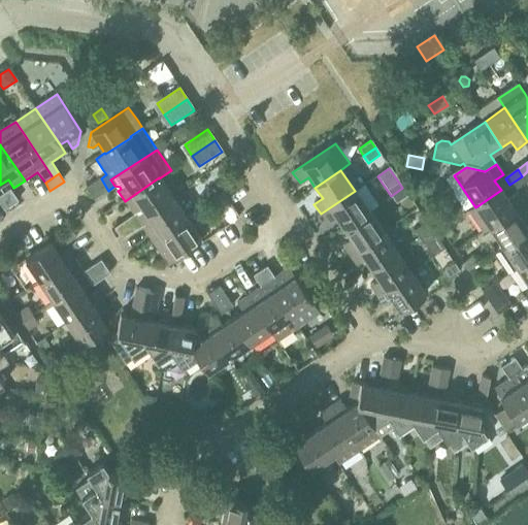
[(526,184),(522,176),(509,185),(515,192),(526,184)]
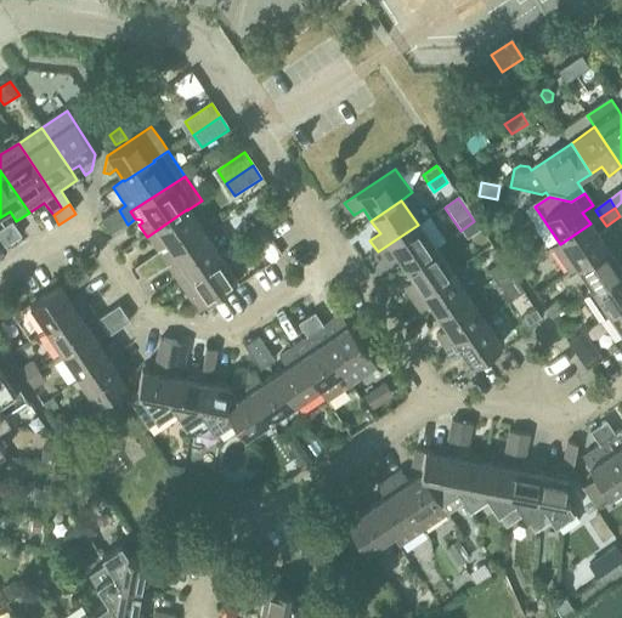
[(151,258),(160,272),(168,267),(163,260),(203,233),(187,209),(147,237),(158,254),(151,258)]
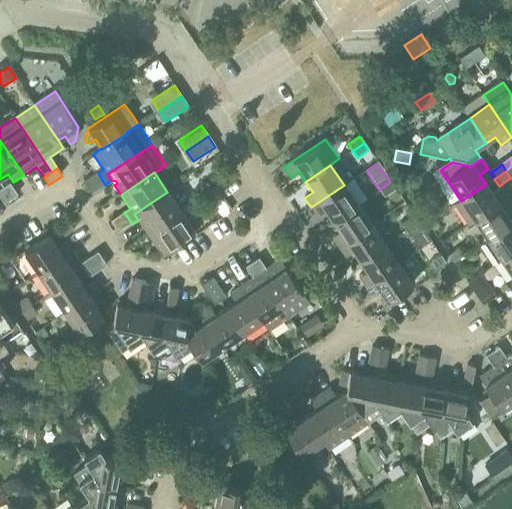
[(105,185),(98,173),(91,177),(99,189),(105,185)]
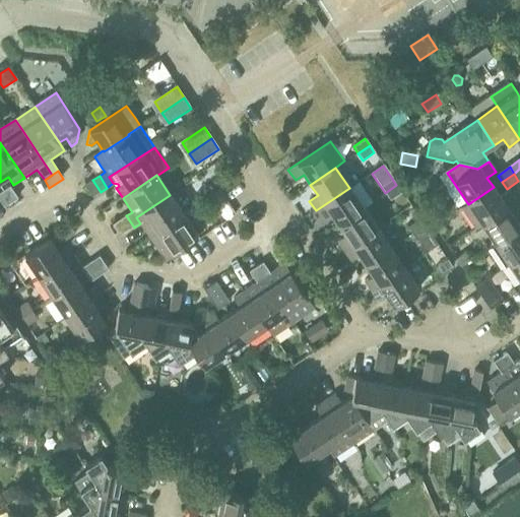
[(101,192),(92,180),(84,185),(92,197),(101,192)]
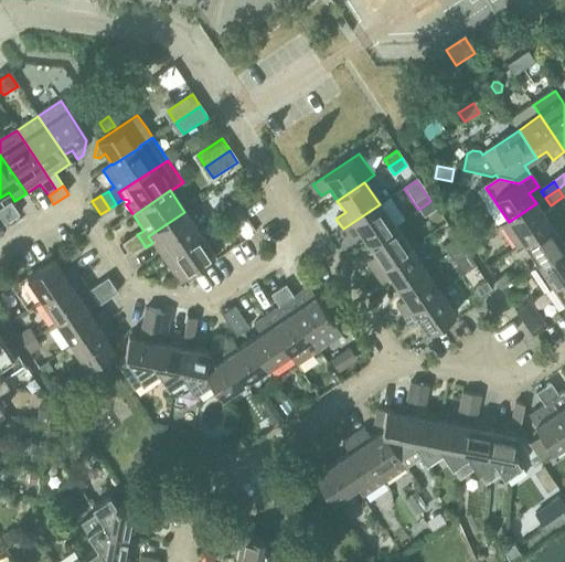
[(430,201),(418,210),(424,218),(436,209),(430,201)]
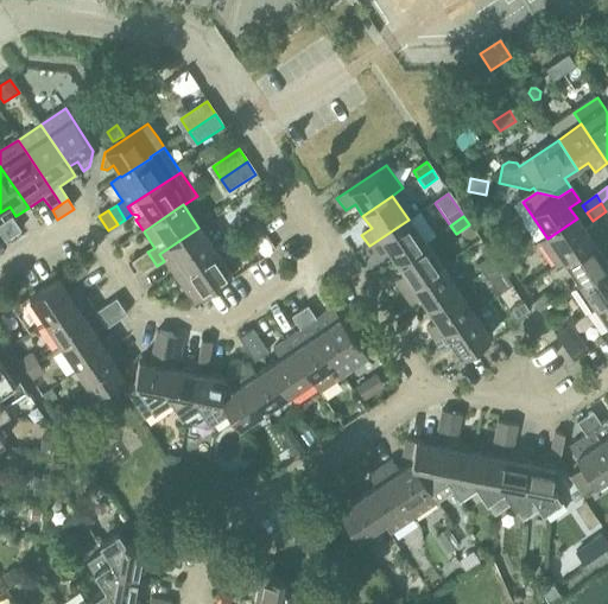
[(4,224),(13,237),(21,233),(12,218),(4,224)]
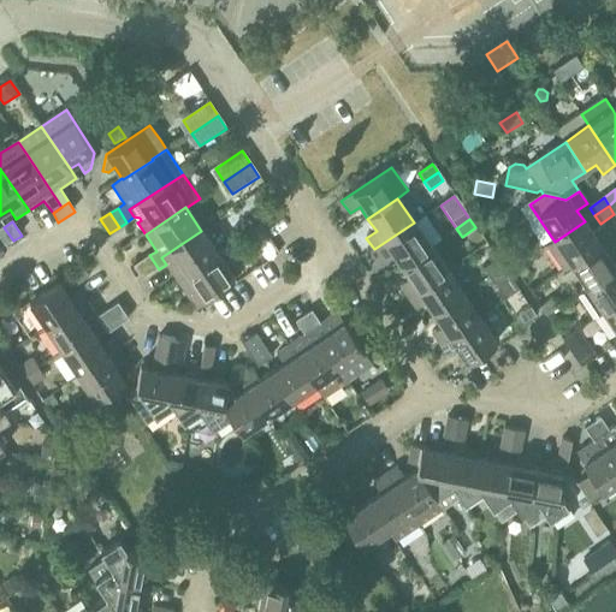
[(555,242),(548,248),(563,272),(572,267),(570,265),(610,238),(603,227),(593,235),(585,221),(555,242)]
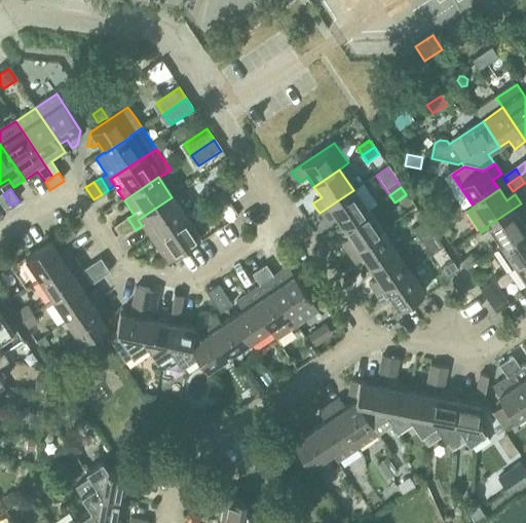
[(353,190),(320,213),(327,223),(335,218),(342,228),(368,211),(353,190)]
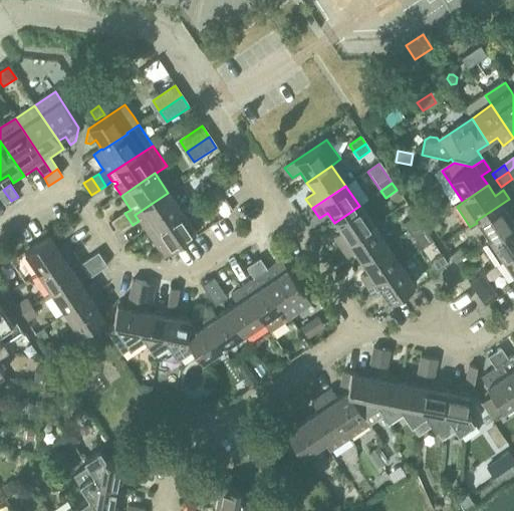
[(11,201),(3,190),(0,191),(0,199),(4,206),(11,201)]
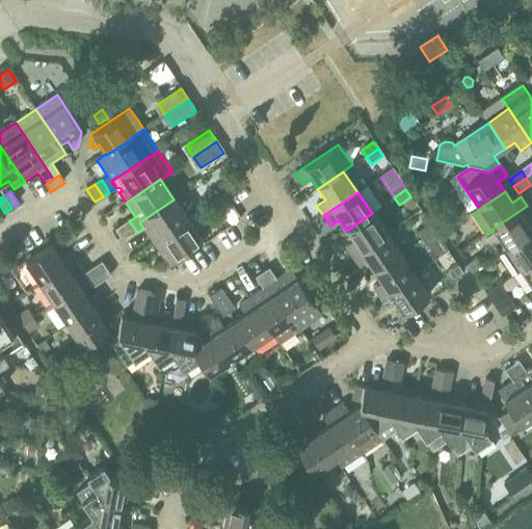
[(154,244),(188,220),(174,200),(139,222),(143,229),(147,234),(154,244)]
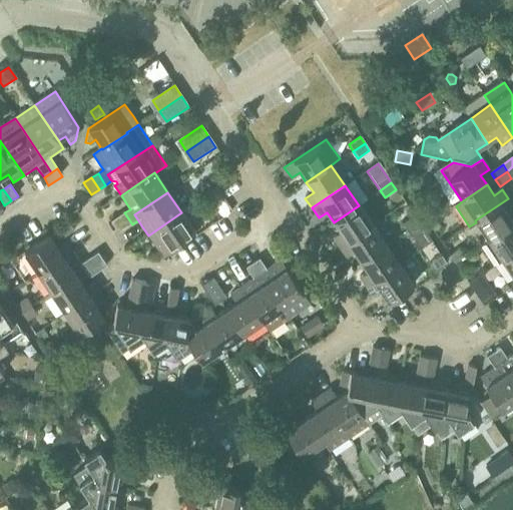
[(476,222),(489,240),(512,224),(512,205),(508,198),(475,220),(476,222)]
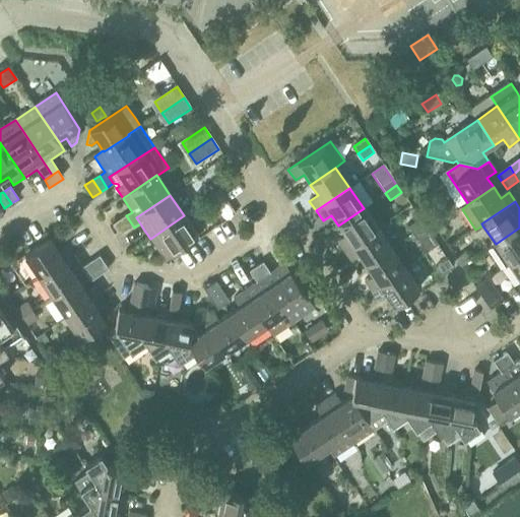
[(364,208),(338,225),(345,236),(336,241),(343,251),(377,228),(364,208)]
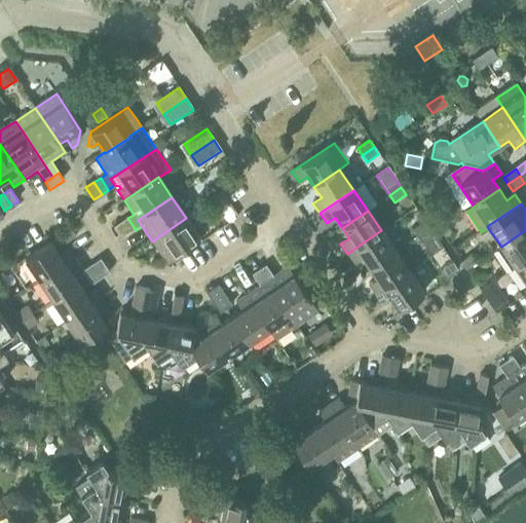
[(136,230),(127,218),(121,223),(128,235),(136,230)]
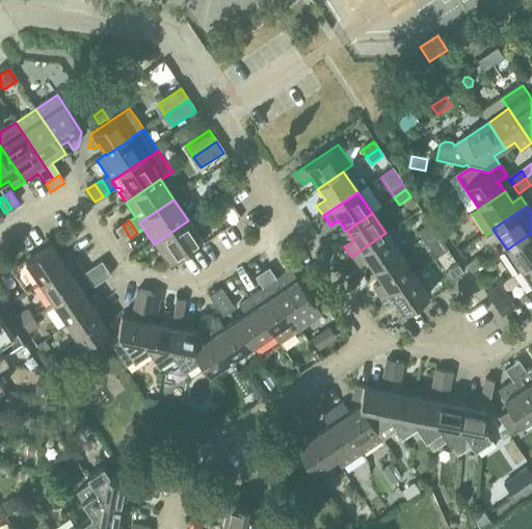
[(203,242),(188,220),(154,244),(168,265),(203,242)]
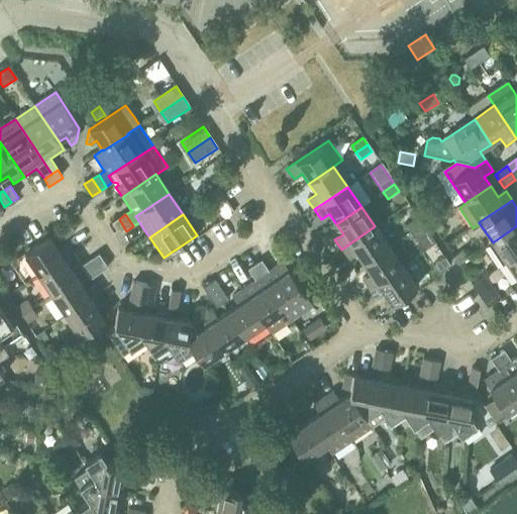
[(410,232),(421,224),(417,218),(406,226),(410,232)]
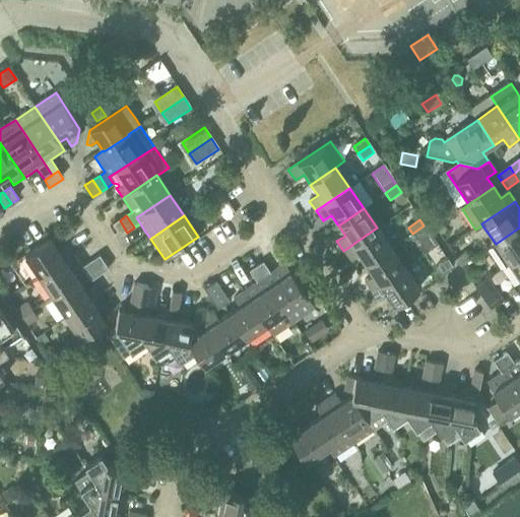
[(127,233),(120,220),(112,225),(120,238),(127,233)]
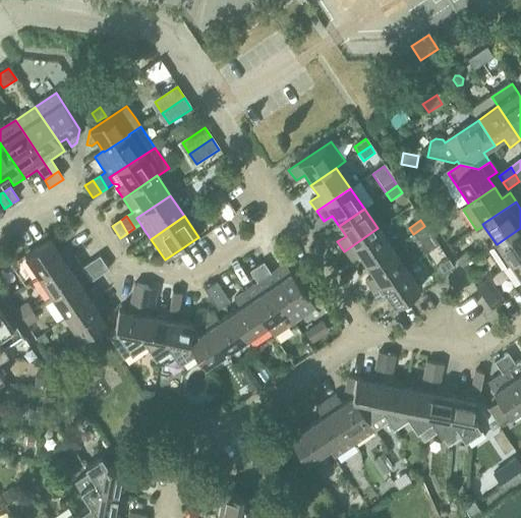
[(424,226),(413,234),(418,241),(429,233),(424,226)]
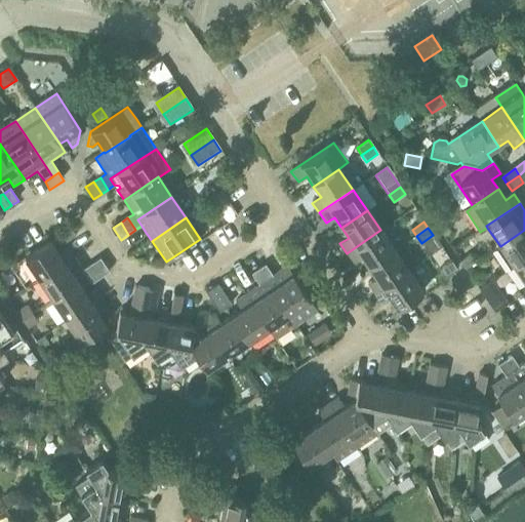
[(71,229),(58,237),(64,244),(76,237),(71,229)]
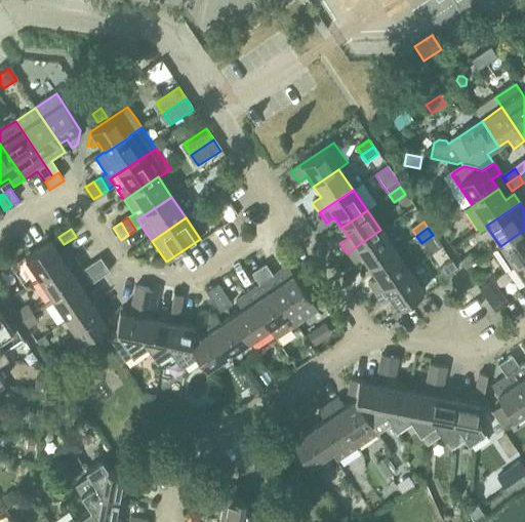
[(380,230),(347,253),(354,264),(362,257),(368,268),(394,250),(380,230)]
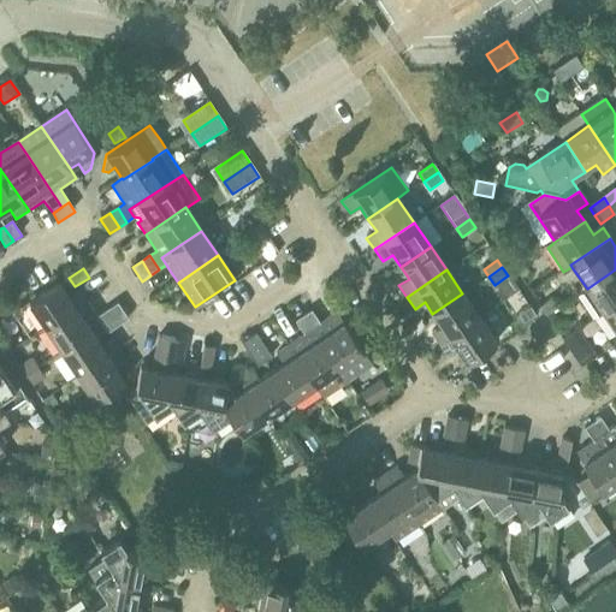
[(576,296),(593,320),(615,304),(615,269),(587,289),(576,296)]
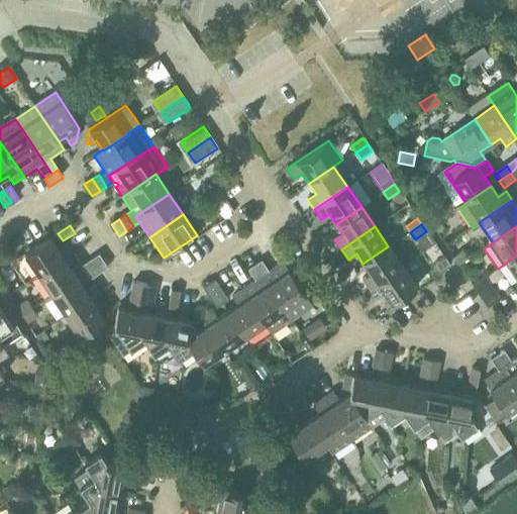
[(38,277),(72,253),(66,244),(57,249),(49,238),(24,255),(38,277)]
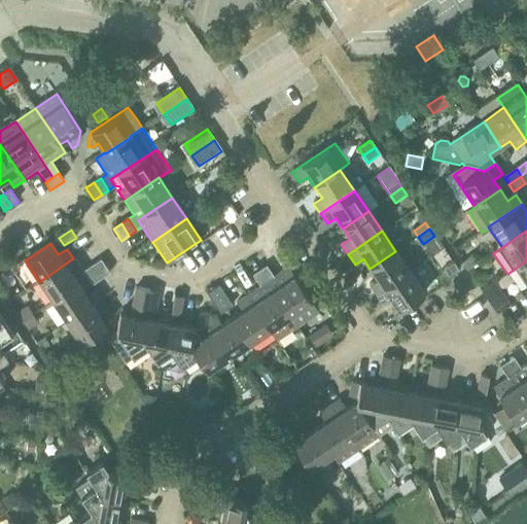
[(395,251),(370,269),(377,280),(369,285),(376,294),(410,272),(395,251)]
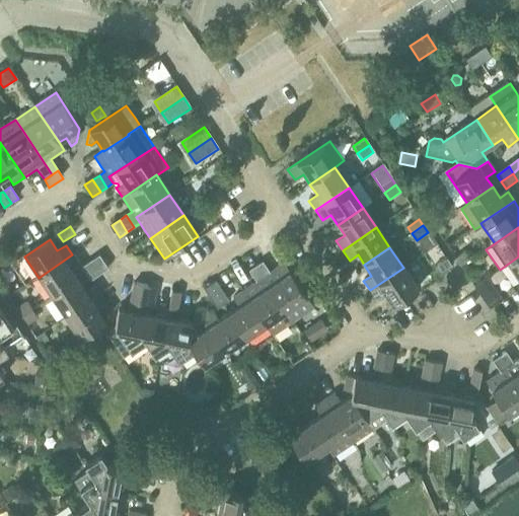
[(464,253),(455,260),(461,267),(469,262),(464,253)]
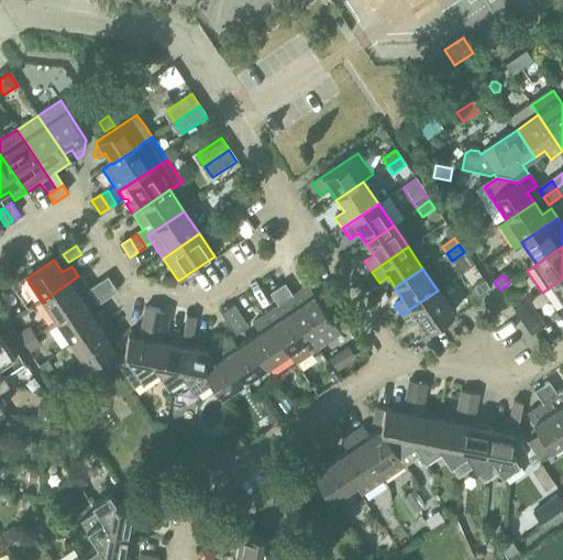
[(56,322),(84,305),(77,294),(86,287),(78,276),(42,302),(56,322)]
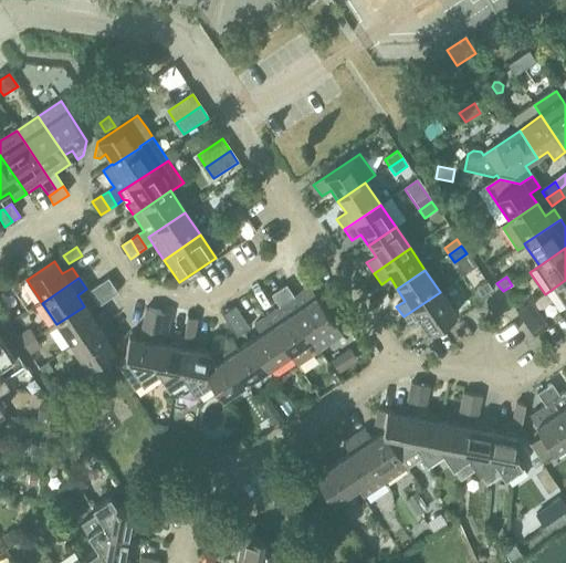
[(1,283),(0,283),(0,294),(11,288),(6,280),(1,283)]
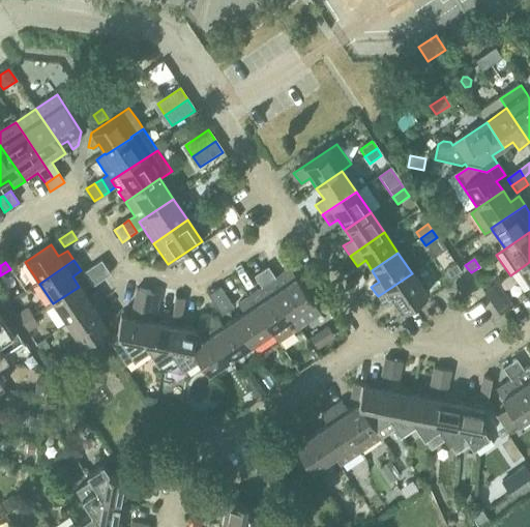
[(99,272),(104,281),(111,275),(101,262),(94,266),(99,272)]
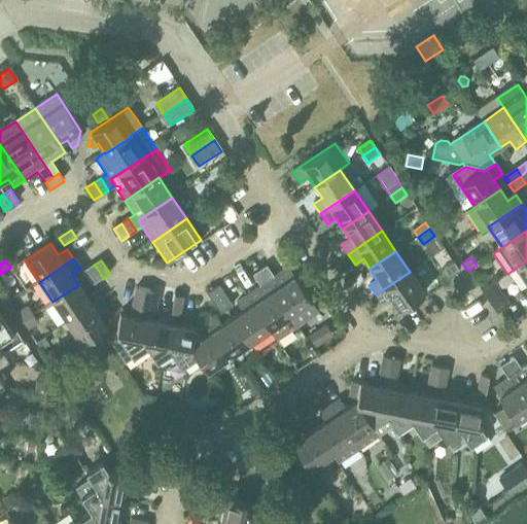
[(526,260),(517,269),(526,283),(526,260)]
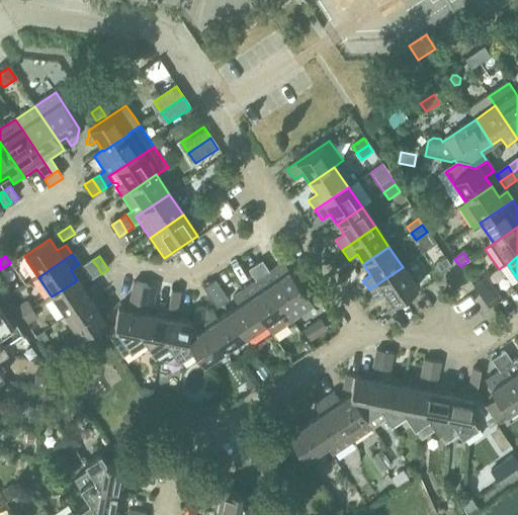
[(450,266),(445,259),(434,267),(439,274),(450,266)]
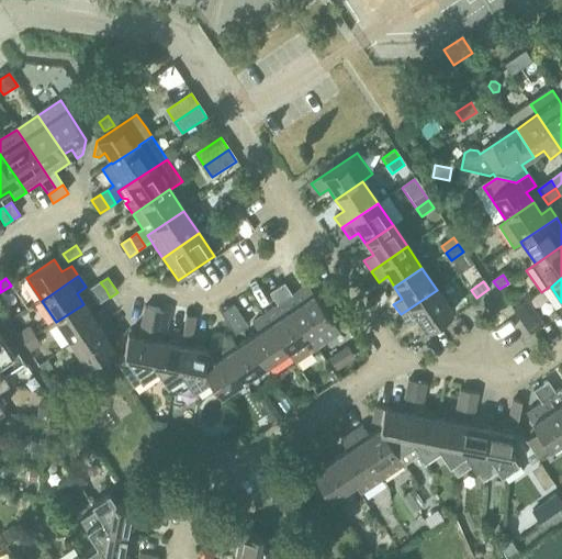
[(92,298),(105,289),(100,282),(88,291),(92,298)]
